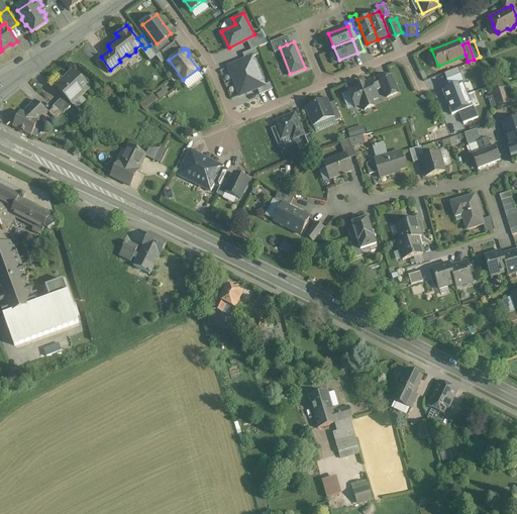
[(252,55),(227,65),(233,79),(259,69),(252,55)]
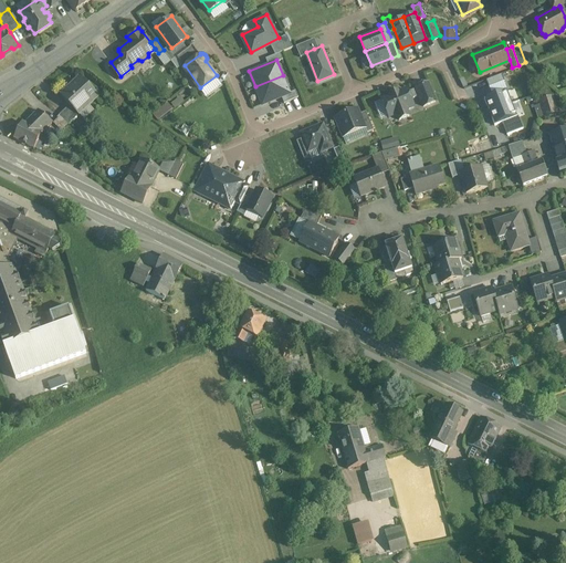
[(81,74),(61,93),(79,112),(80,112),(79,111),(87,102),(88,103),(98,94),(81,74)]
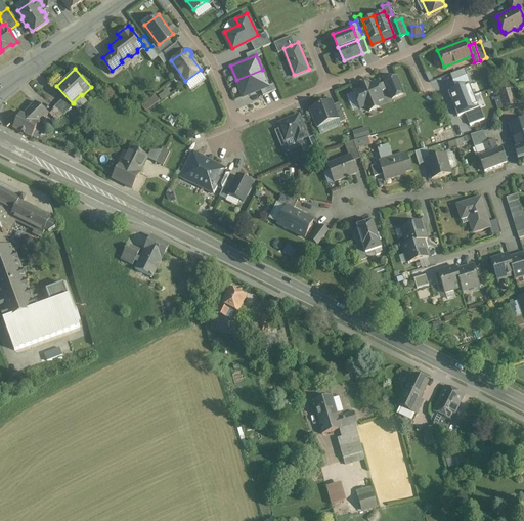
[(262,70),(236,80),(243,95),(268,85),(262,70)]
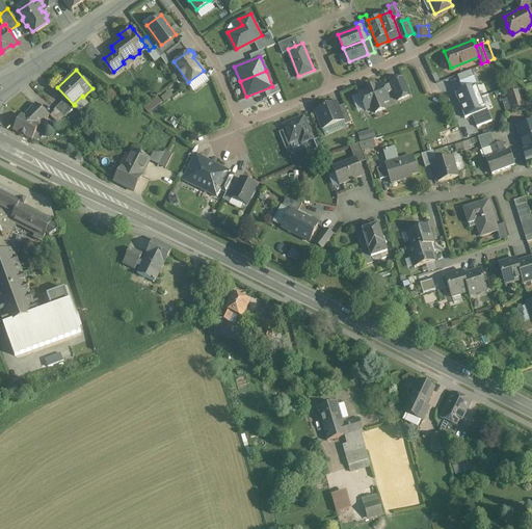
[(391,80),(391,81),(394,88),(398,98),(409,93),(402,76),(391,80)]
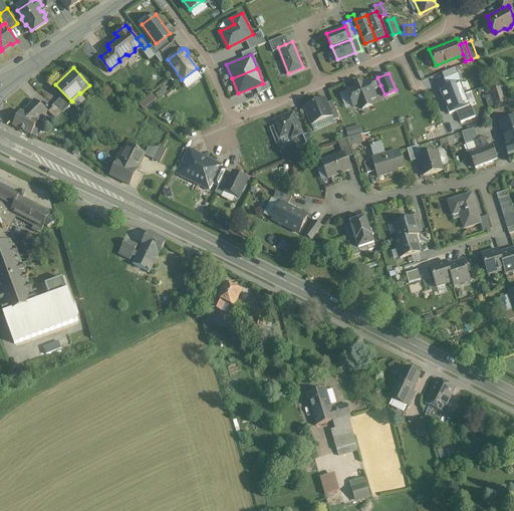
[(347,88),(353,103),(360,100),(362,106),(371,102),(369,97),(375,94),(373,88),(380,85),(377,78),(370,81),(369,79),(347,88)]
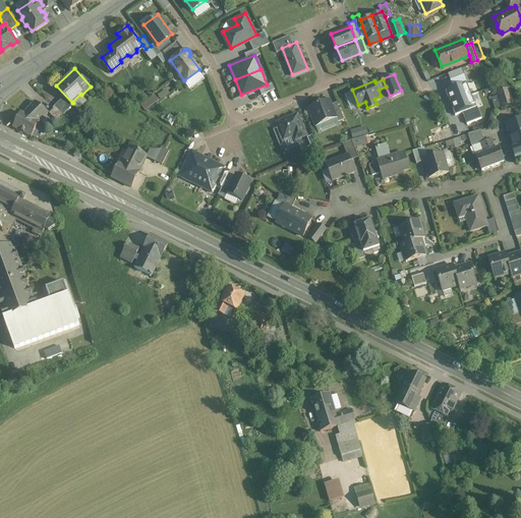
[(509,87),(497,91),(501,106),(514,102),(512,95),(509,87)]
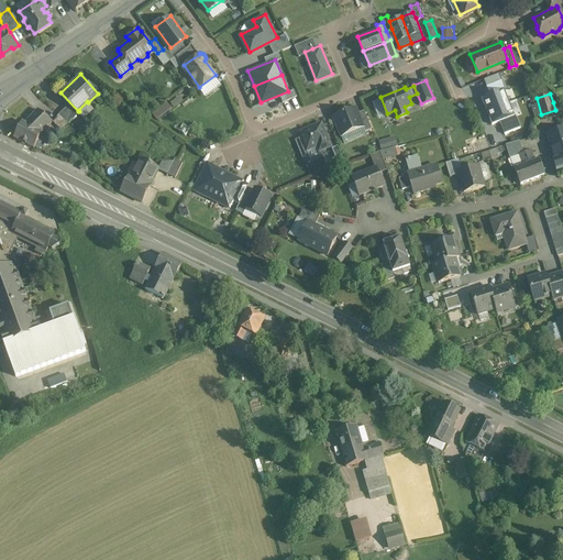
[(151,108),(155,116),(172,106),(167,98),(151,108)]
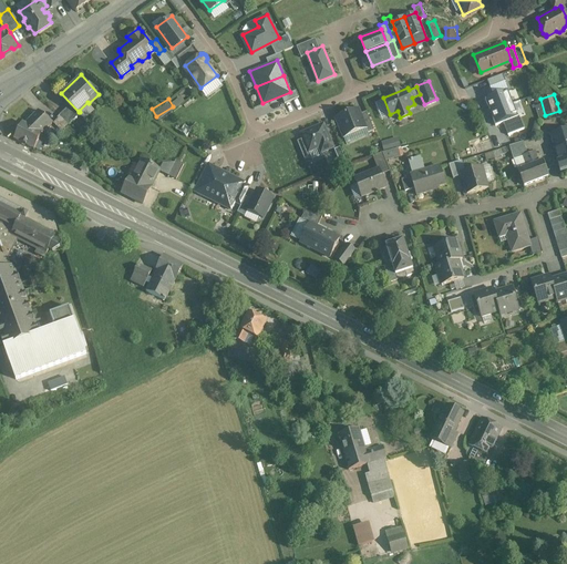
[(69,104),(59,113),(69,122),(78,114),(69,104)]
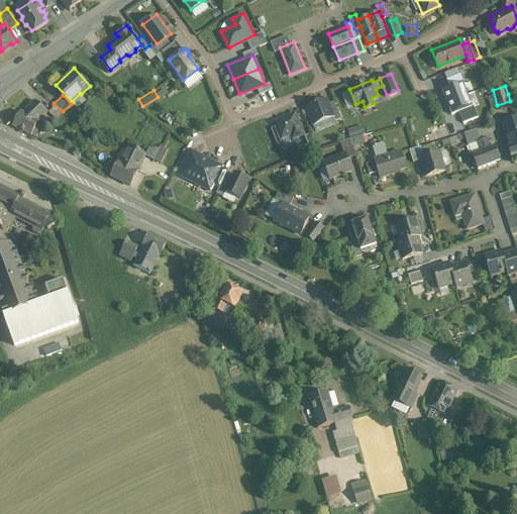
[(35,98),(23,110),(20,109),(13,124),(31,133),(39,118),(38,118),(48,109),(35,98)]
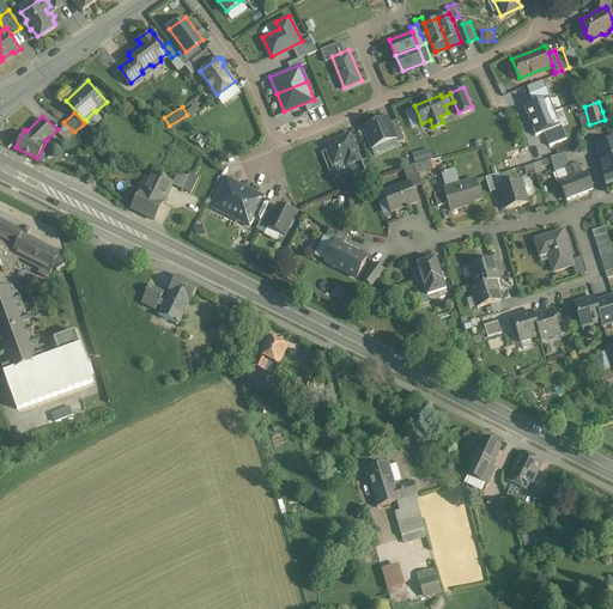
[(364,126),(371,146),(395,136),(389,121),(387,116),(364,126)]
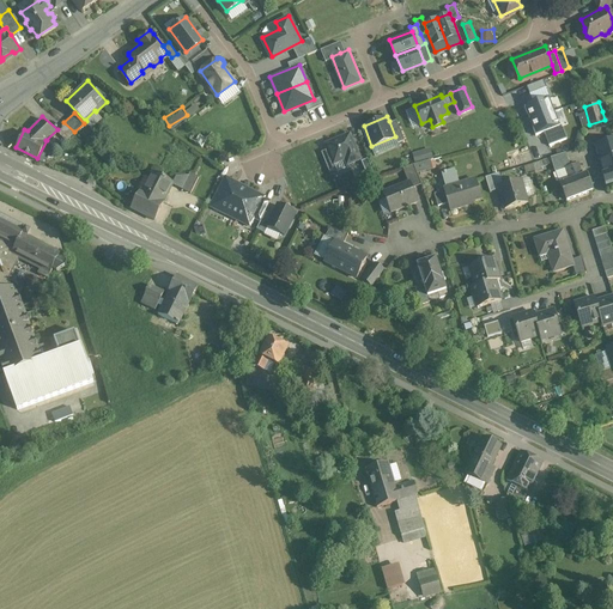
[(396,119),(389,121),(395,136),(398,140),(405,138),(396,119)]
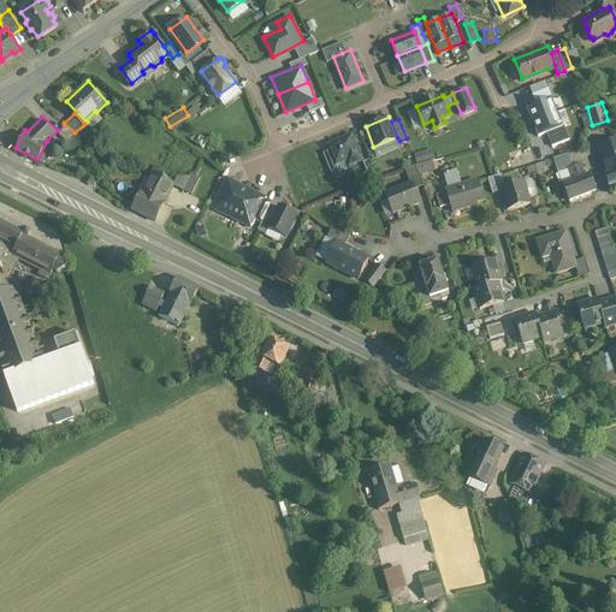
[(351,132),(327,142),(336,162),(347,158),(349,164),(362,158),(351,132)]
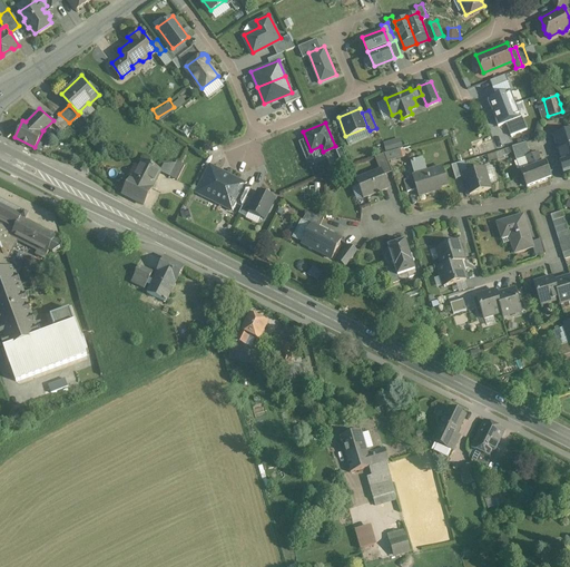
[(569,127),(554,133),(559,146),(569,143),(569,127)]
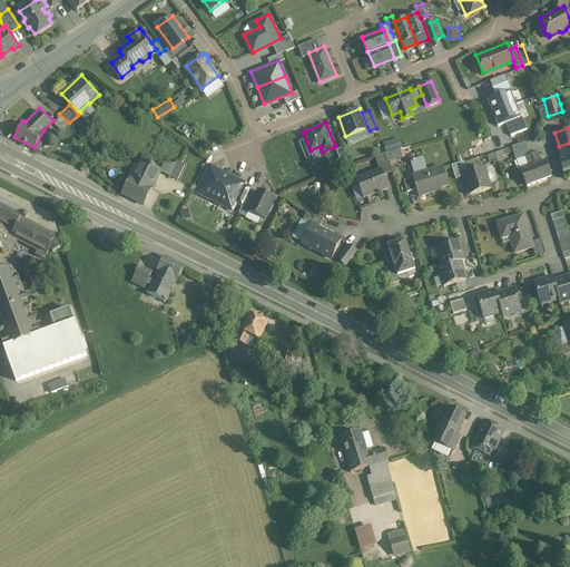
[(527,140),(512,145),(516,158),(526,155),(524,154),(530,152),(527,140)]
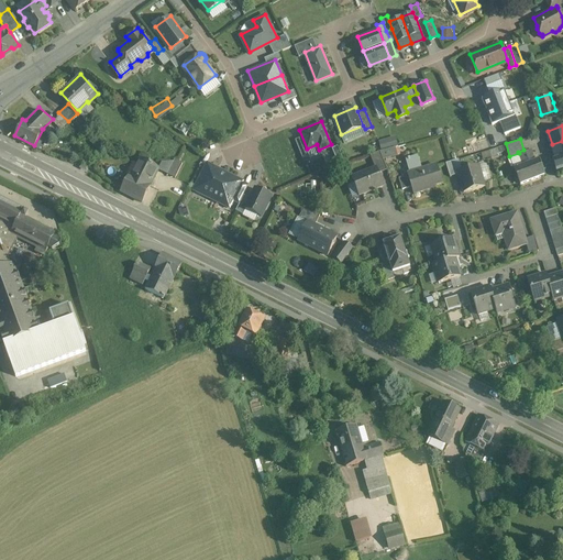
[(562,141),(552,144),(555,156),(553,157),(556,168),(562,166),(562,141)]
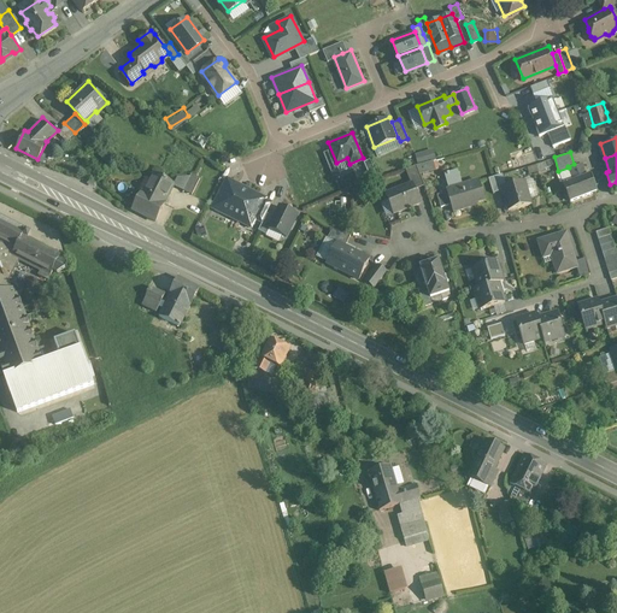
[(433,159),(416,164),(419,172),(435,168),(433,159)]
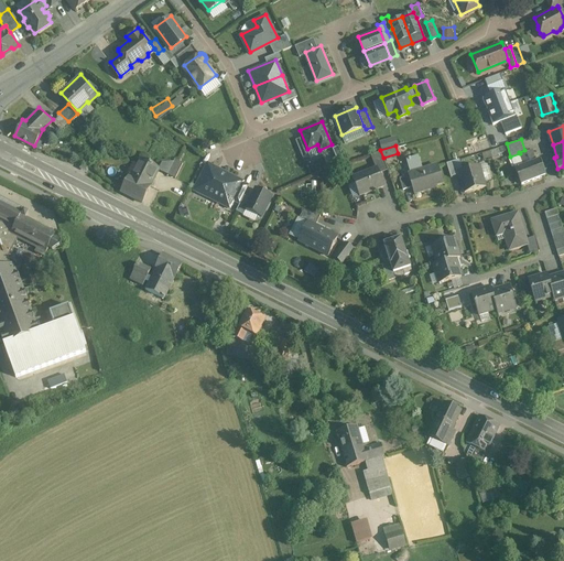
[(524,150),(519,152),(520,153),(523,163),(537,158),(532,148),(524,150)]
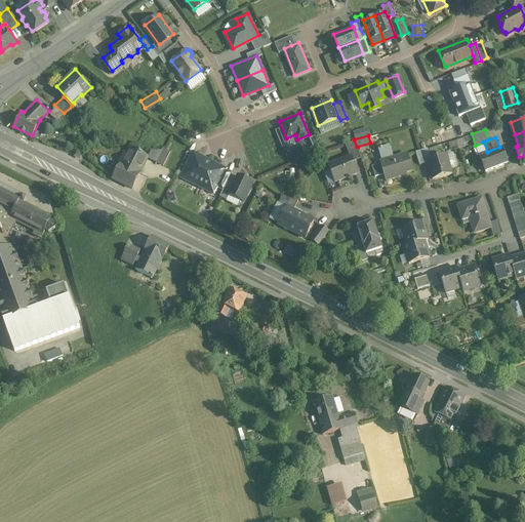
[(354,139),(345,143),(350,155),(351,155),(353,159),(361,156),(357,147),(354,139)]
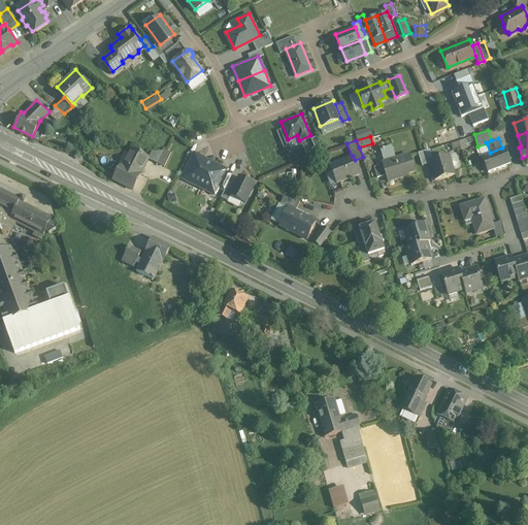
[(409,152),(396,157),(392,144),(383,146),(387,159),(383,161),(388,179),(403,175),(402,171),(405,170),(405,171),(415,168),(409,152)]
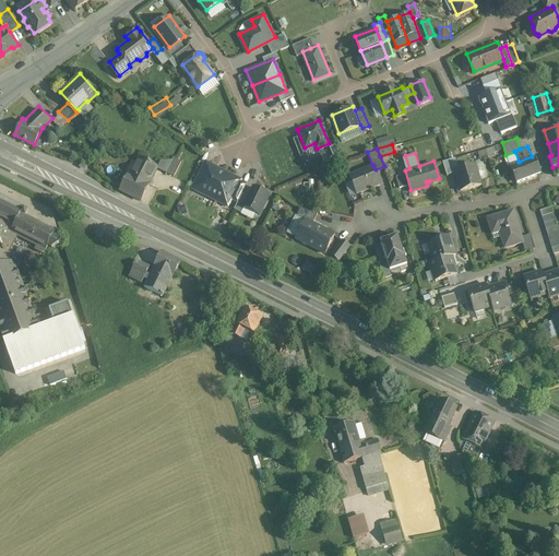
[(157,165),(140,155),(131,173),(129,172),(120,188),(141,198),(149,181),(157,165)]
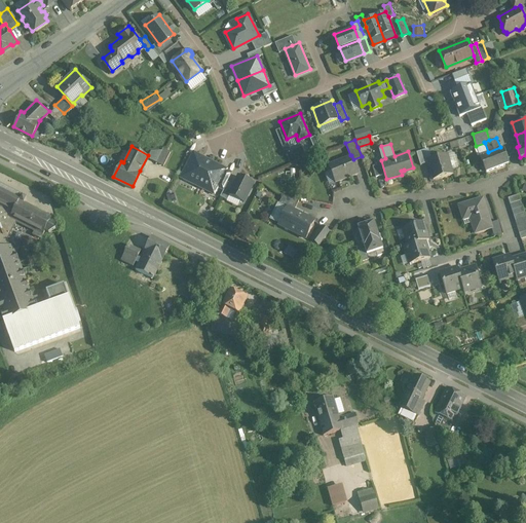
[(163,146),(156,160),(163,163),(171,150),(163,146)]
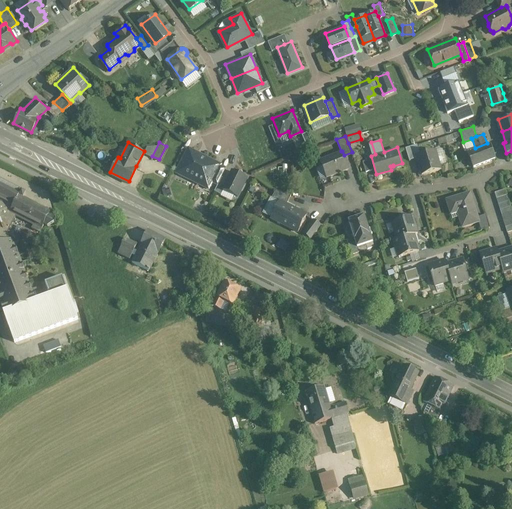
[(475,148),(468,150),(473,164),(495,156),(490,142),(487,143),(475,148)]
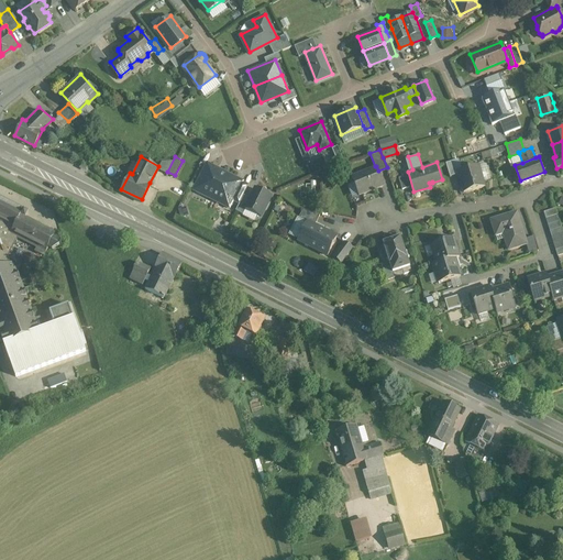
[(459,157),(445,161),(450,174),(457,172),(457,169),(462,168),(459,157)]
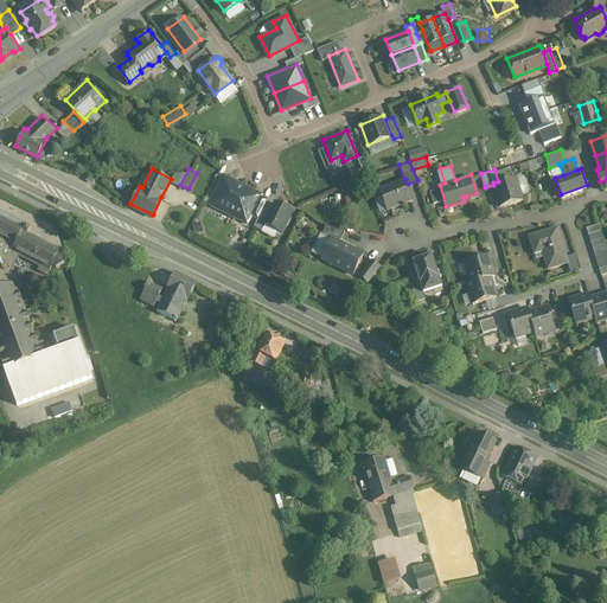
[(255,190),(224,174),(210,201),(248,220),(251,213),(250,212),(260,193),(254,191),(255,190)]
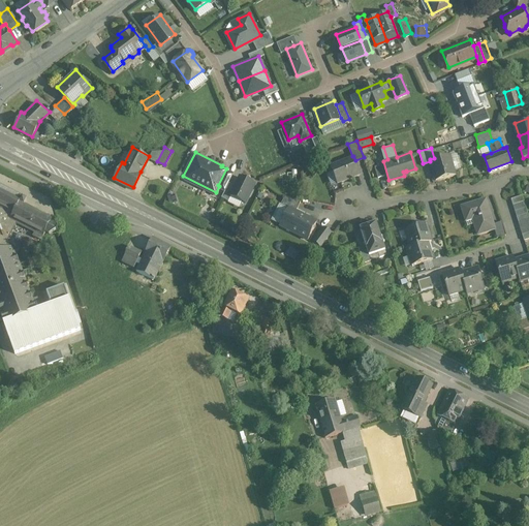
[(434,158),(430,159),(430,161),(435,179),(456,173),(449,153),(434,158)]
